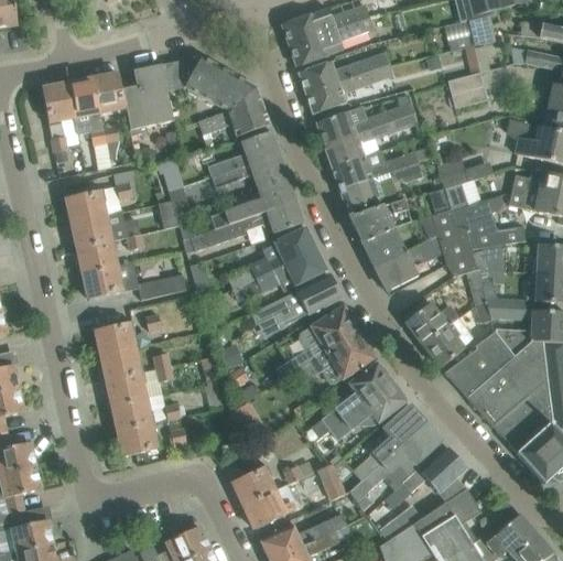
[(0,0),(0,24),(18,23),(14,0),(0,0)]
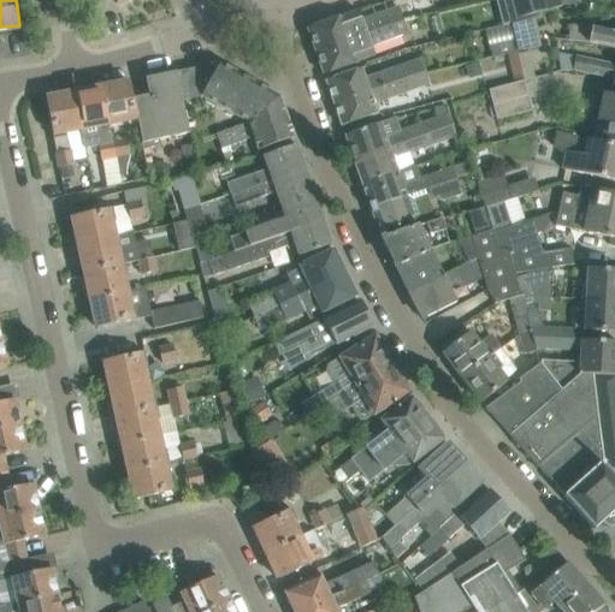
[(514,0),(518,16),(548,9),(545,0),(514,0)]
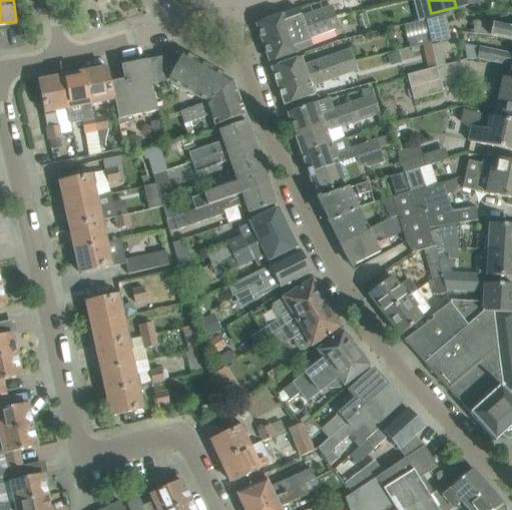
[(299,7),(257,21),(263,40),(324,19),(336,14),(333,4),(302,14),(299,7)]
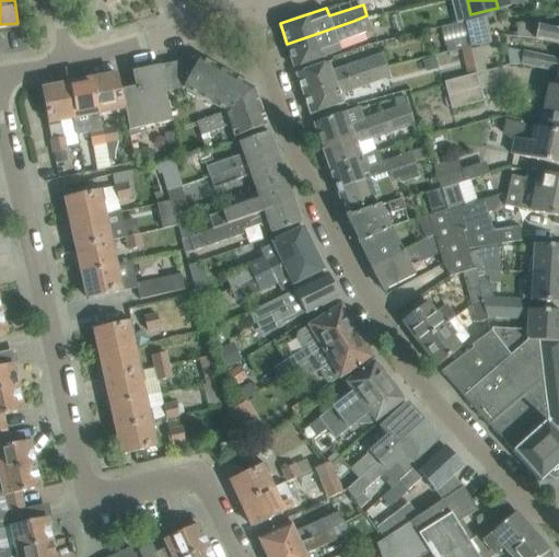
[(479,43),(491,39),(486,14),(465,19),(468,33),(470,33),(473,43),(475,50),(480,49),(479,43)]
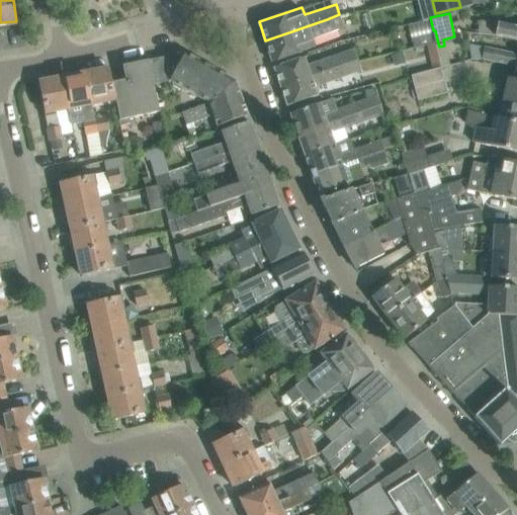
[(327,19),(265,40),(272,60),(291,54),(316,45),(313,35),(343,25),(339,14),(327,19)]
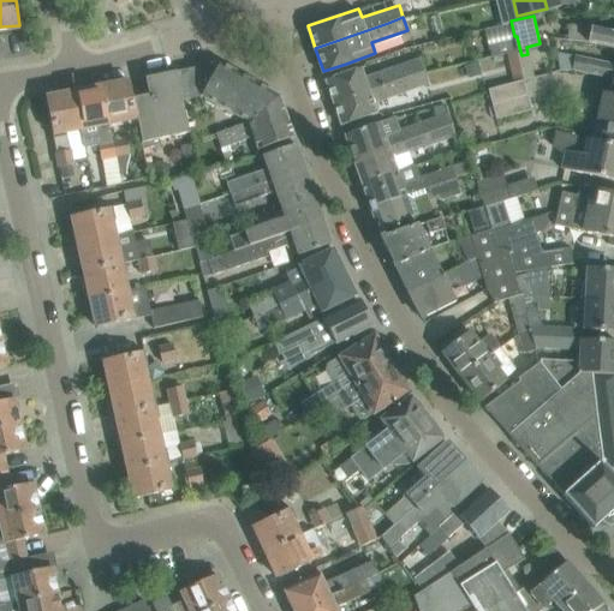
[(613,29),(590,24),(570,23),(567,37),(588,40),(613,45),(613,29)]
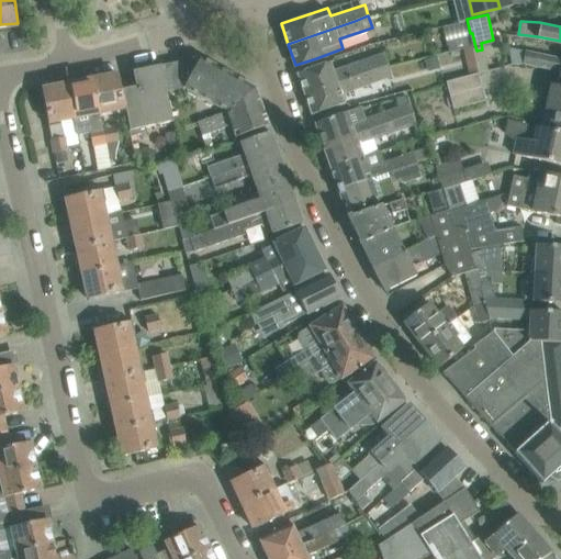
[(449,49),(462,46),(474,43),(472,33),(470,33),(447,40),(449,49)]
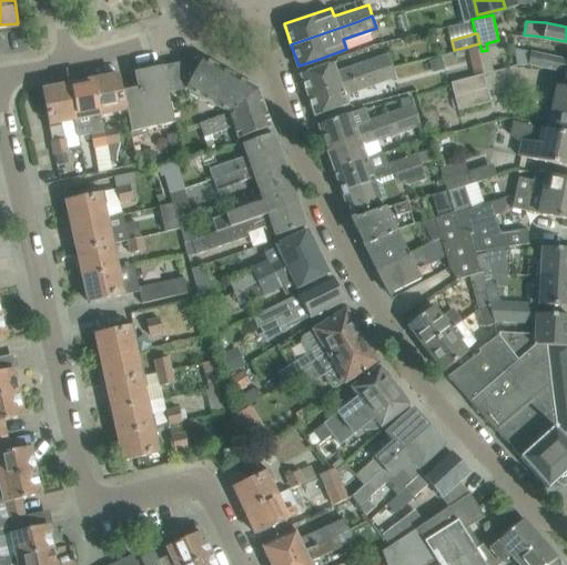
[(375,70),(393,66),(388,52),(337,70),(334,60),(322,64),(301,72),(309,93),(375,70)]
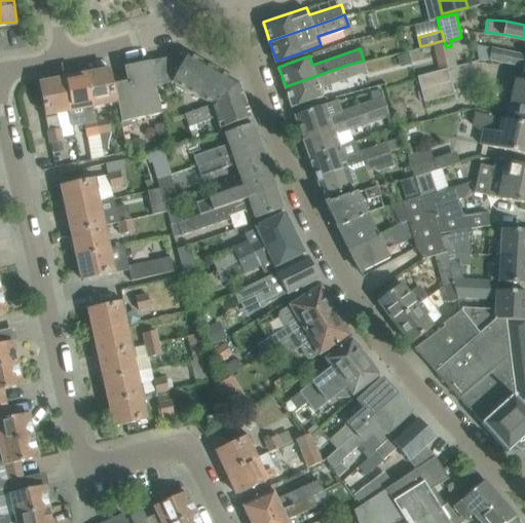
[(524,52),(501,48),(500,54),(476,51),(475,60),(502,61),(524,66),(524,52)]
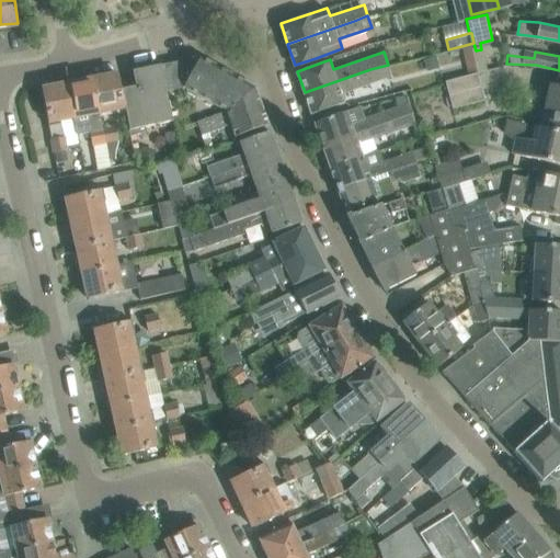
[(226,110),(255,86),(254,86),(201,55),(161,63),(167,88),(181,86),(198,94),(226,110)]
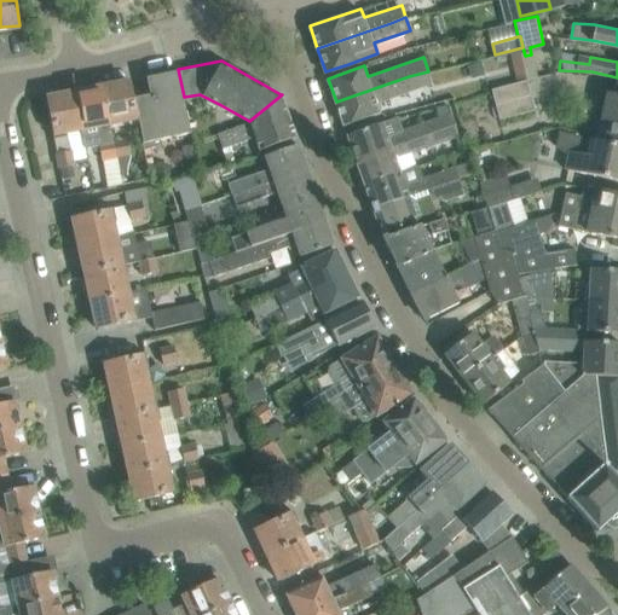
[(191,132),(184,97),(178,69),(146,76),(150,92),(134,96),(139,121),(143,140),(161,138),(191,132)]
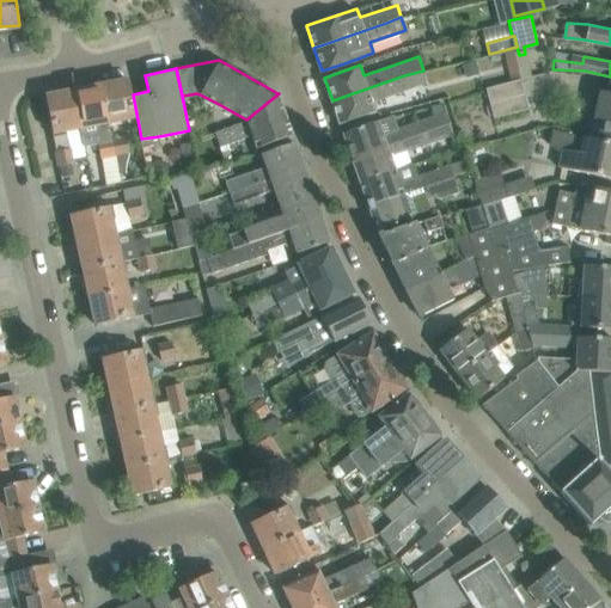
[(340,123),(362,115),(376,110),(372,99),(408,87),(408,85),(426,78),(423,71),(404,75),(333,100),(340,123)]
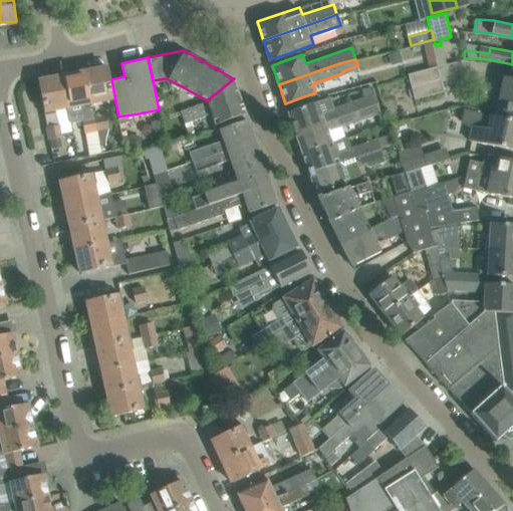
[(415,97),(444,89),(438,65),(409,73),(415,97)]
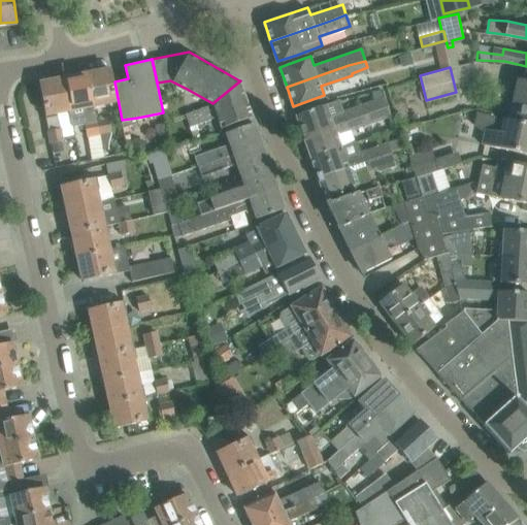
[(119,103),(114,81),(111,68),(88,72),(94,104),(106,101),(107,105),(119,103)]
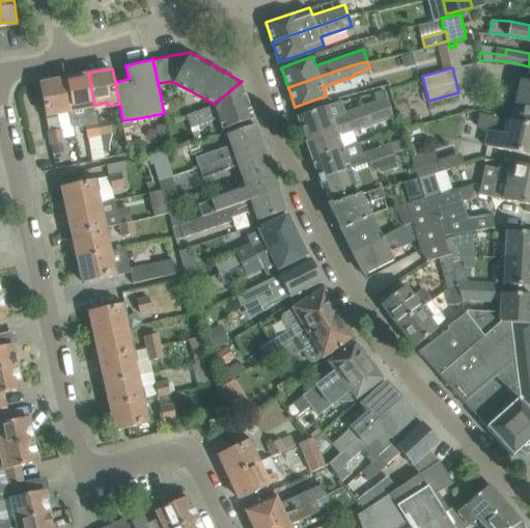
[(95,108),(94,105),(88,73),(63,78),(70,109),(83,107),(84,110),(95,108)]
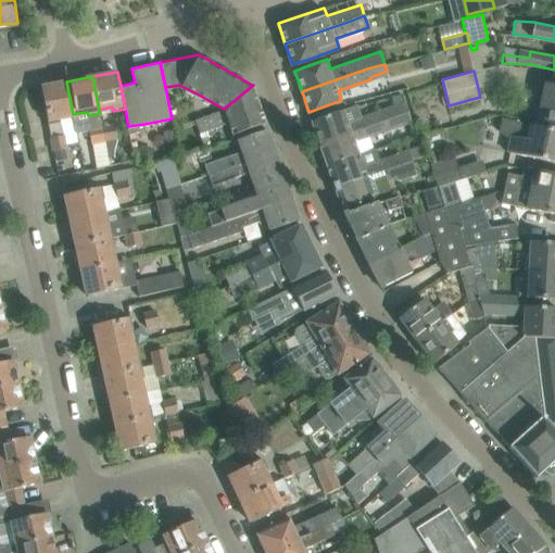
[(554,77),(553,84),(546,83),(542,107),(549,109),(545,122),(554,124),(554,77)]
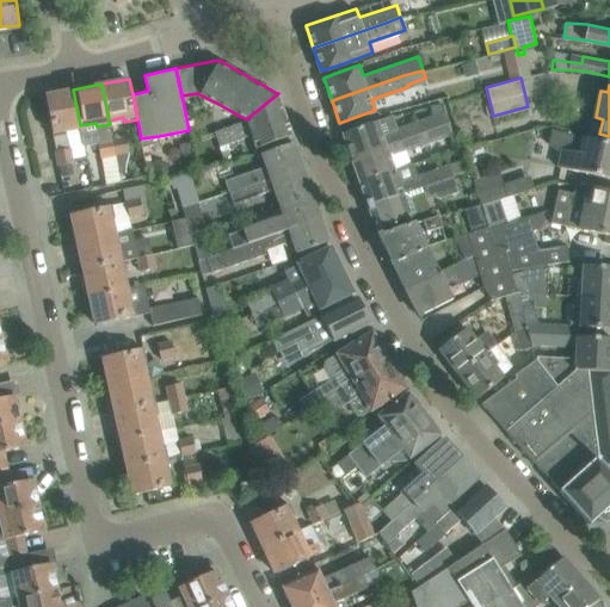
[(66,129),(80,125),(73,90),(45,94),(54,135),(67,132),(66,129)]
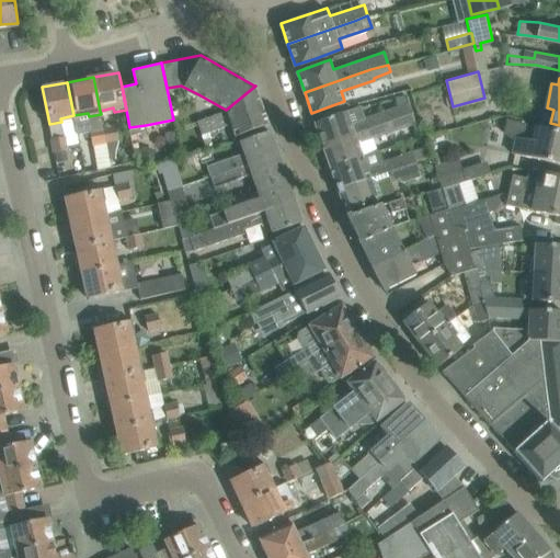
[(236,135),(269,123),(255,86),(226,110),(197,120),(202,133),(231,123),(236,135)]
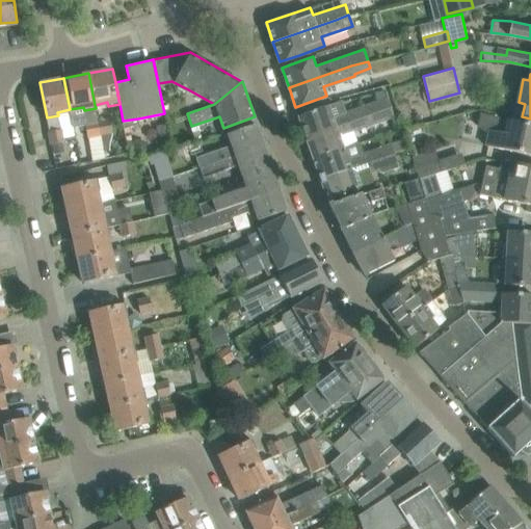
[(306,136),(391,106),(388,96),(334,114),(329,104),(298,114),(306,136)]
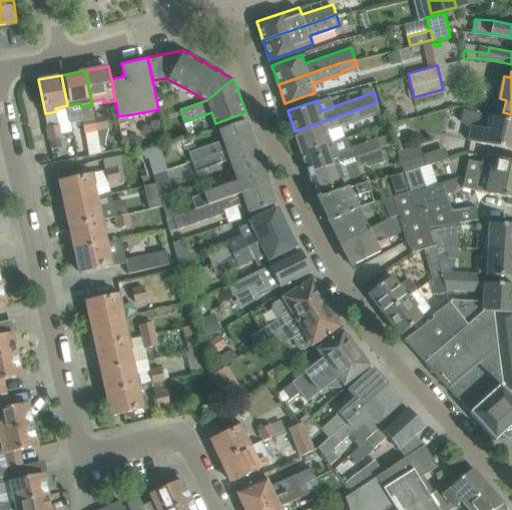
[(302,151),(332,140),(327,128),(380,110),(377,102),(295,131),(302,151)]
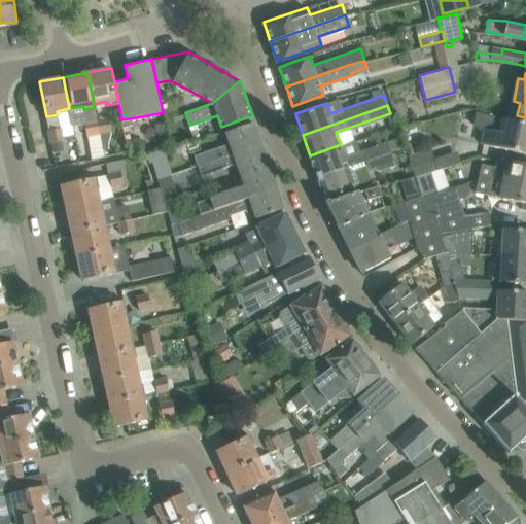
[(525,121),(507,117),(477,111),(474,123),(484,132),(482,142),(525,151),(525,121)]
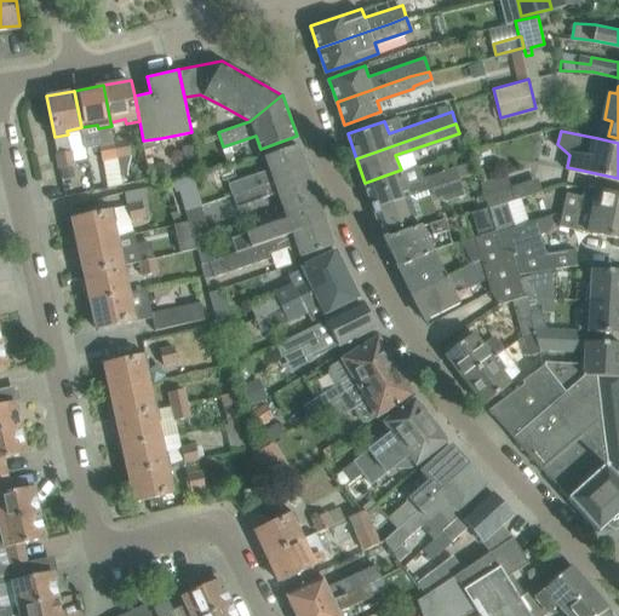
[(129,136),(114,138),(118,156),(131,154),(129,136)]
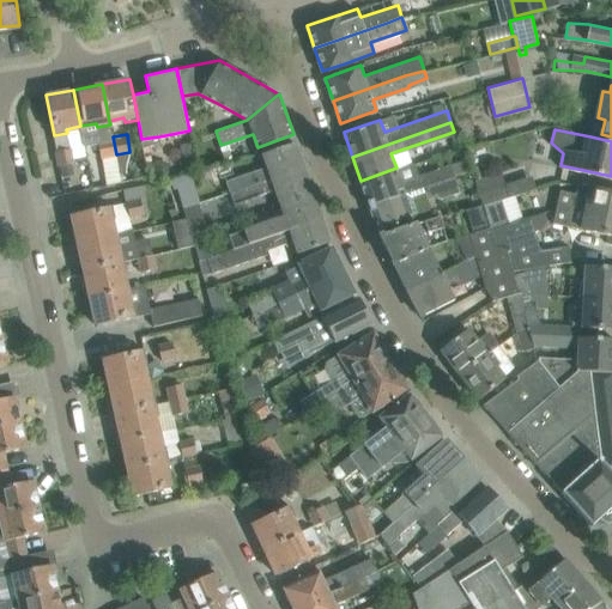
[(102,157),(116,154),(113,136),(98,139),(102,157)]
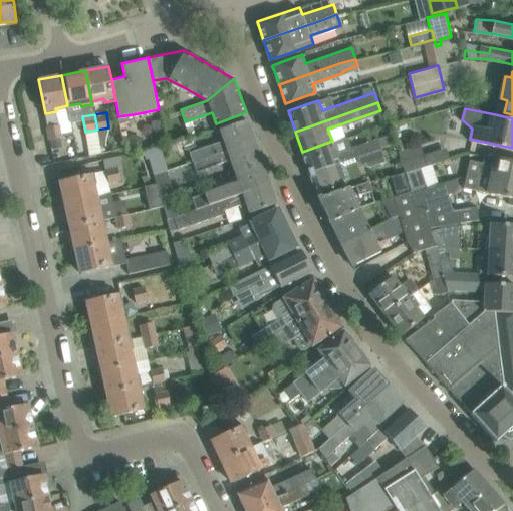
[(193,161),(255,139),(248,118),(229,124),(220,129),(224,139),(190,152),(193,161)]
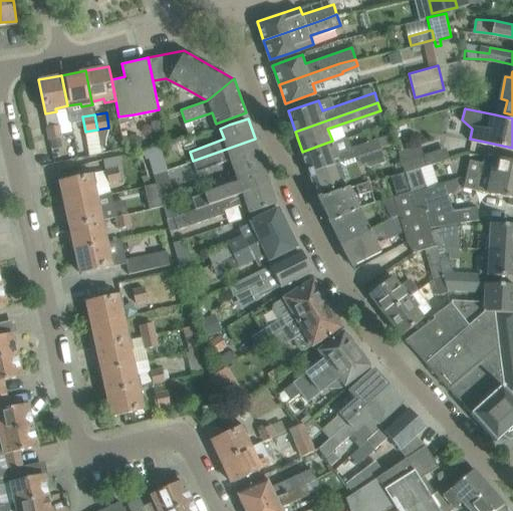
[(50,138),(61,135),(59,123),(47,125),(50,138)]
